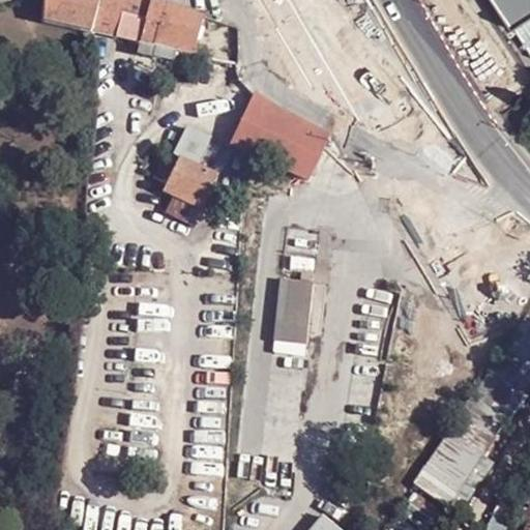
[(91,30),(99,0),(46,0),(46,20),(91,30)]
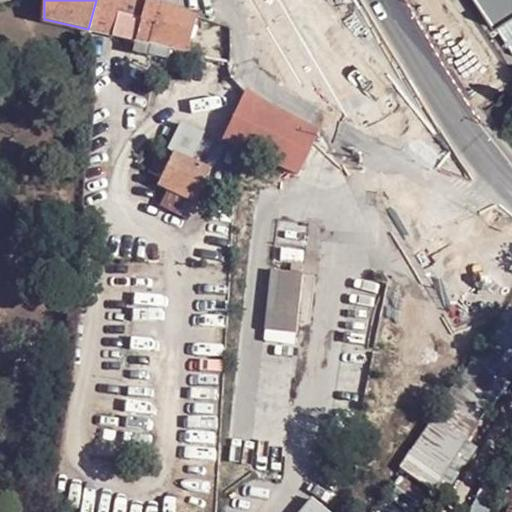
[(149,42),(158,5),(139,0),(96,0),(88,29),(114,36),(149,42)]
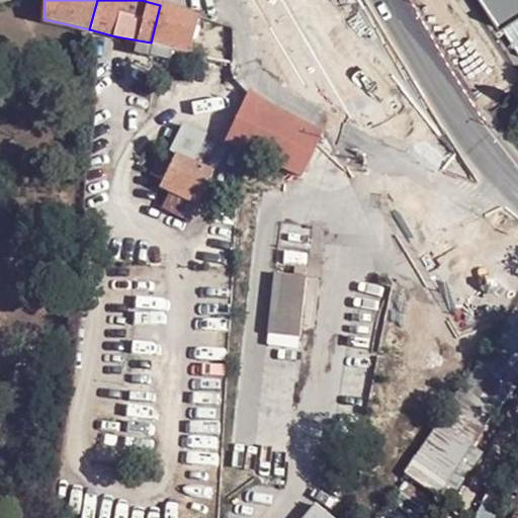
[(517,0),(487,0),(517,50),(517,0)]
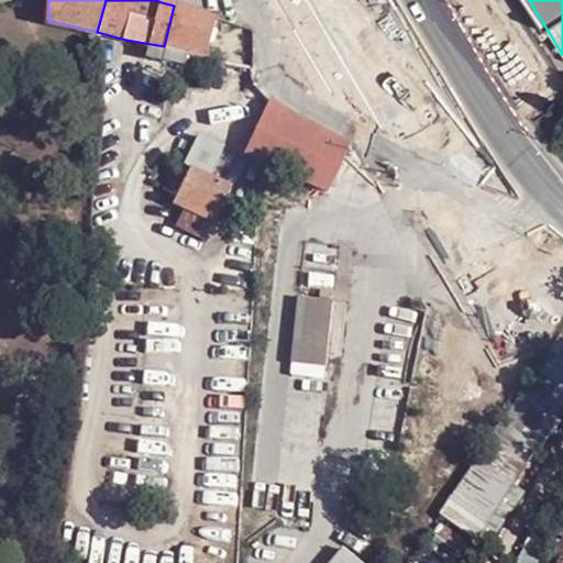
[(205,56),(216,18),(174,6),(164,46),(205,56)]
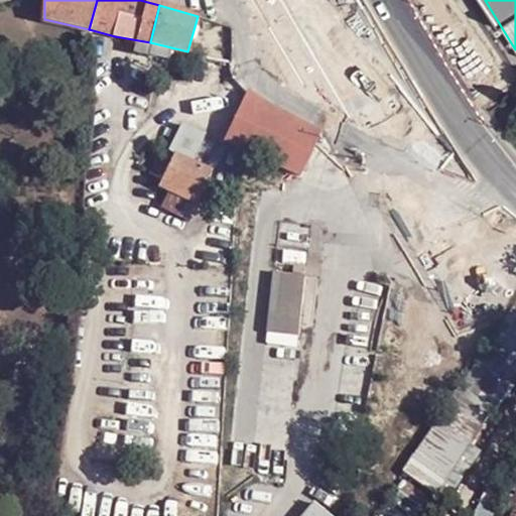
[(298,175),(320,129),(251,92),(228,139),(298,175)]
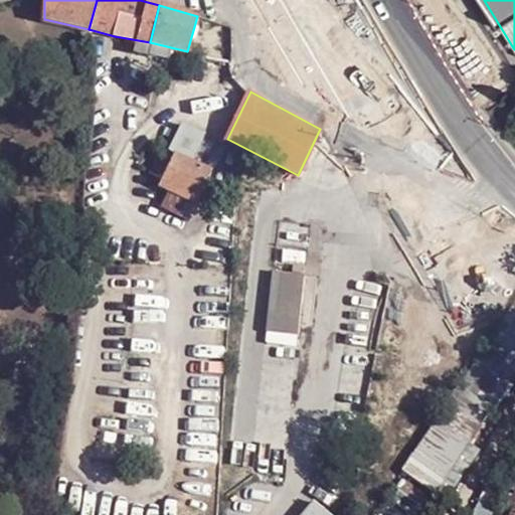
[(195,207),(213,172),(175,154),(158,188),(195,207)]
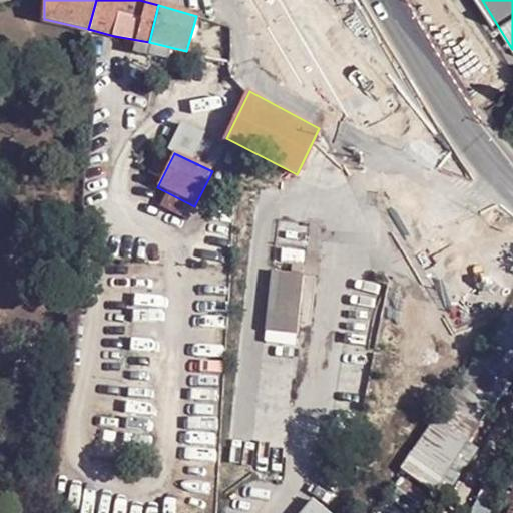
[(290,274),(271,272),(265,330),(297,335),(303,270),(291,267),(290,274)]
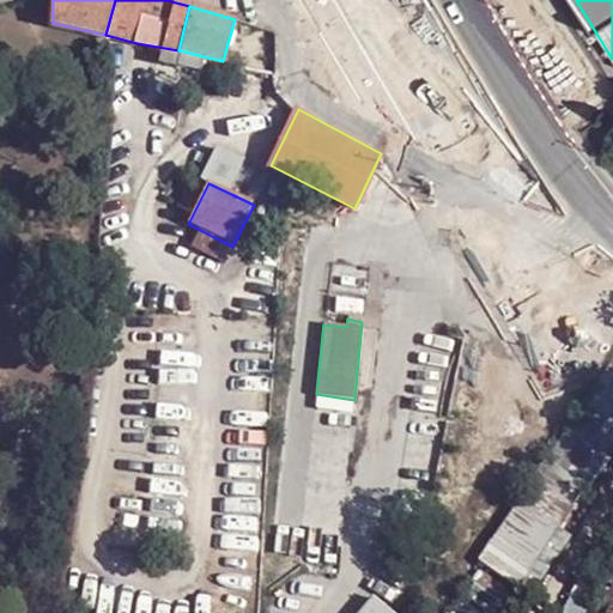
[(530,595),(612,442),(612,437),(606,434),(612,420),(612,376),(600,370),(490,574),(530,595)]
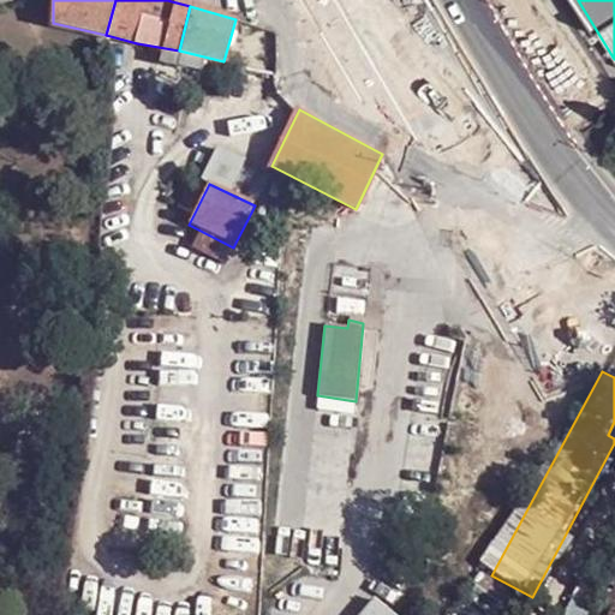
[(401,614),(381,598),(368,614),(401,614)]
